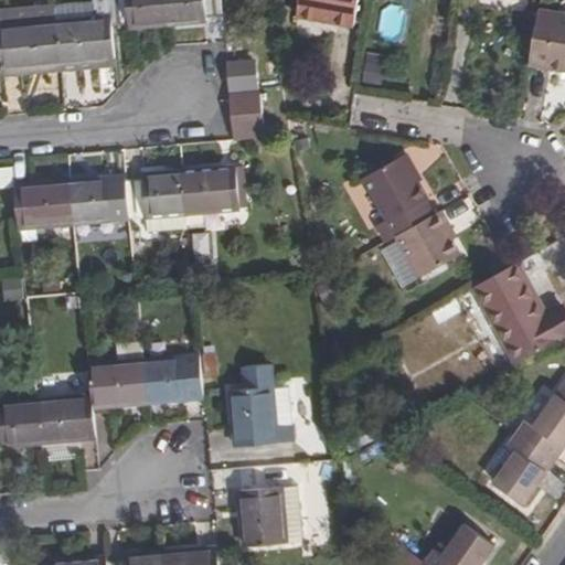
[(113,21),(114,25),(129,24),(130,30),(169,25),(166,0),(110,0),(112,2),(113,21)]
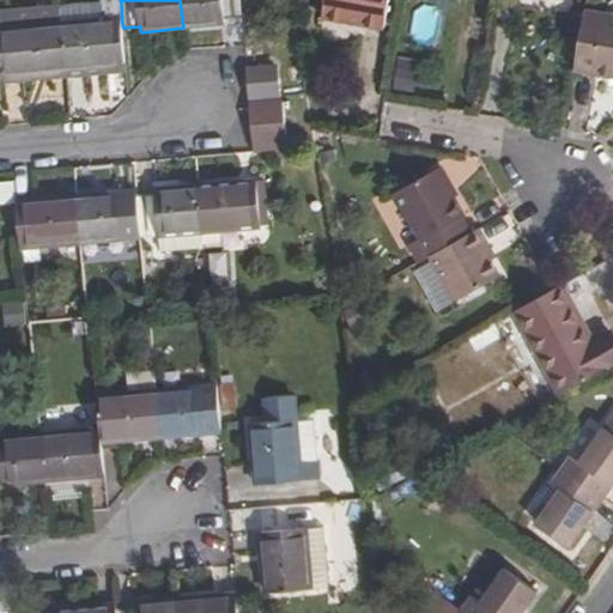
[(180,0),(183,28),(224,25),(224,19),(242,19),(240,0),(180,0)]
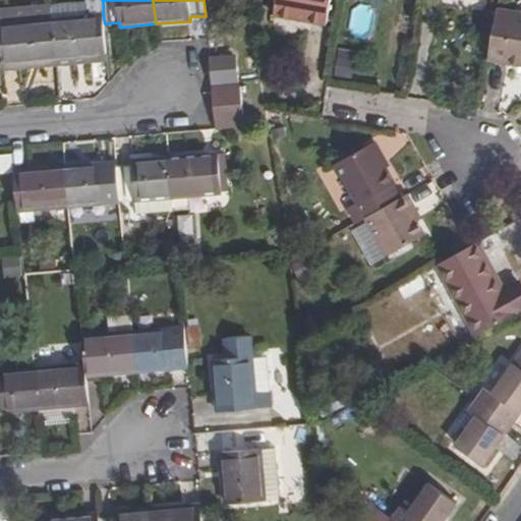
[(275,0),(273,15),(295,19),(296,16),(309,18),(308,21),(326,24),(330,0),(275,0)]
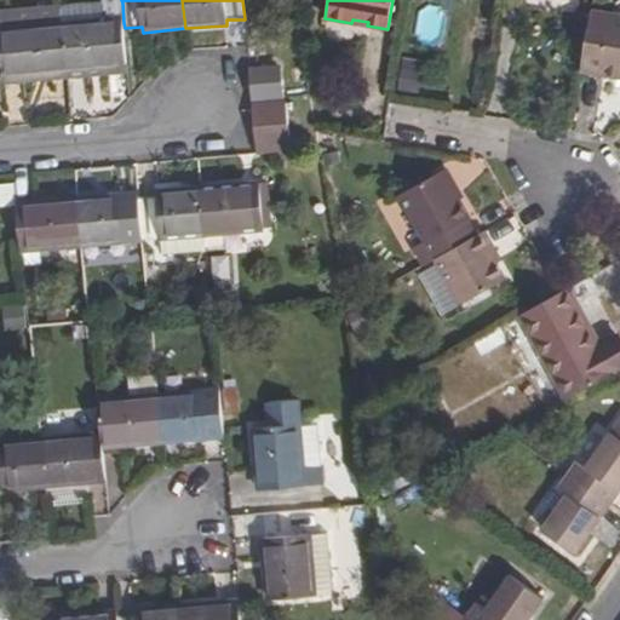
[(124,23),(122,3),(61,9),(63,28),(124,23)]
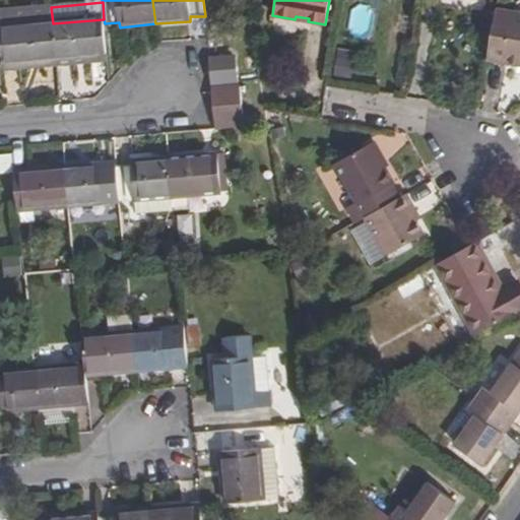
[(53,23),(51,7),(0,10),(0,12),(1,27),(53,23)]
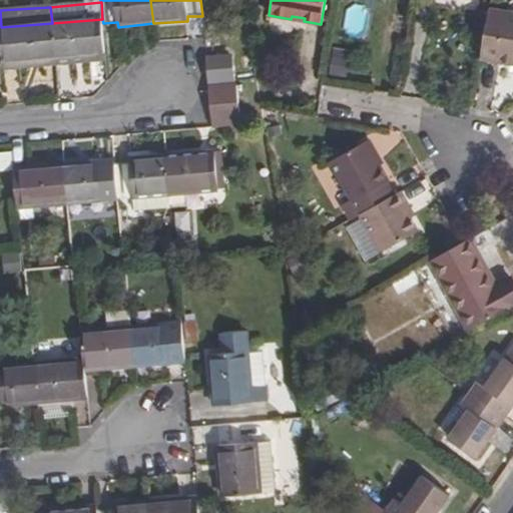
[(512,12),(489,9),(480,59),(512,64),(512,12)]
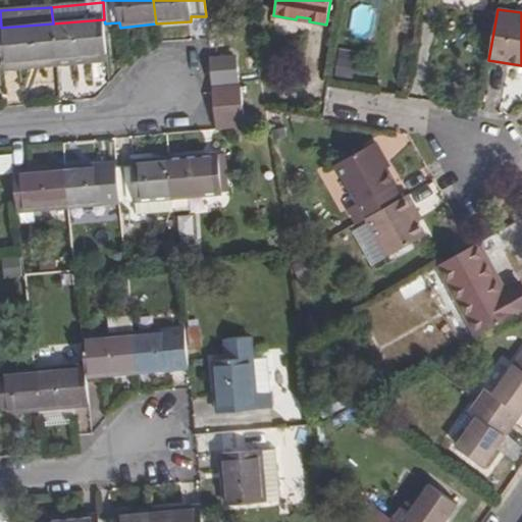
[(53,23),(55,60),(107,56),(105,23),(104,19),(53,23)]
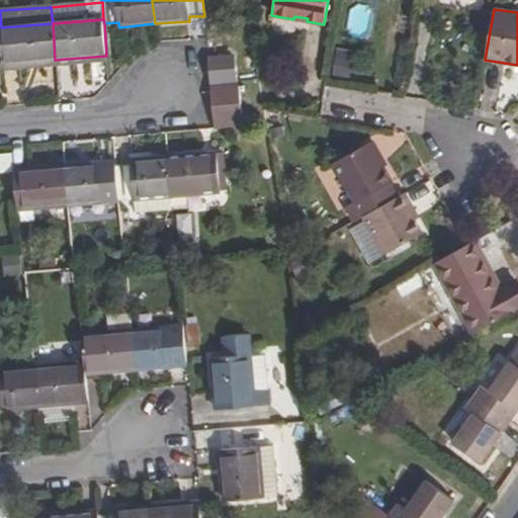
[(1,27),(4,60),(17,60),(17,63),(55,60),(53,23),(1,27)]
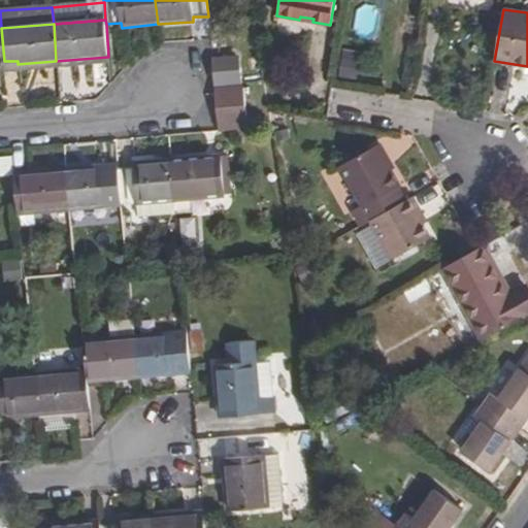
[(359,80),(365,53),(348,48),(341,76),(359,80)]
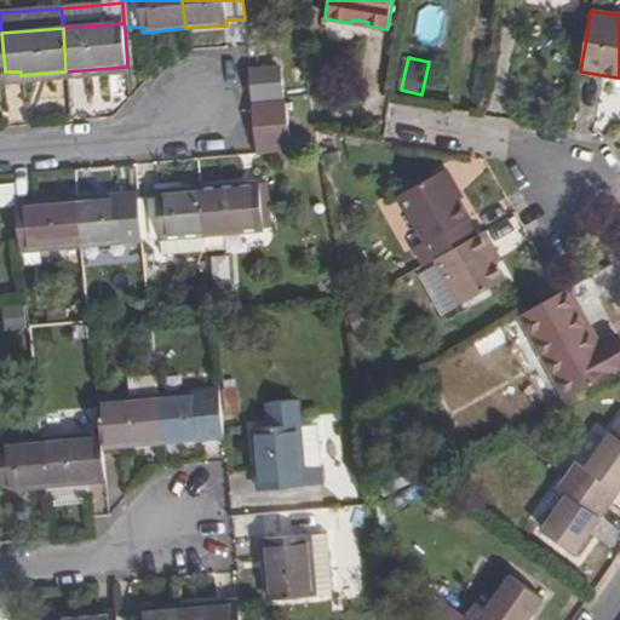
[(287,107),(253,109),(257,149),(291,147),(287,107)]
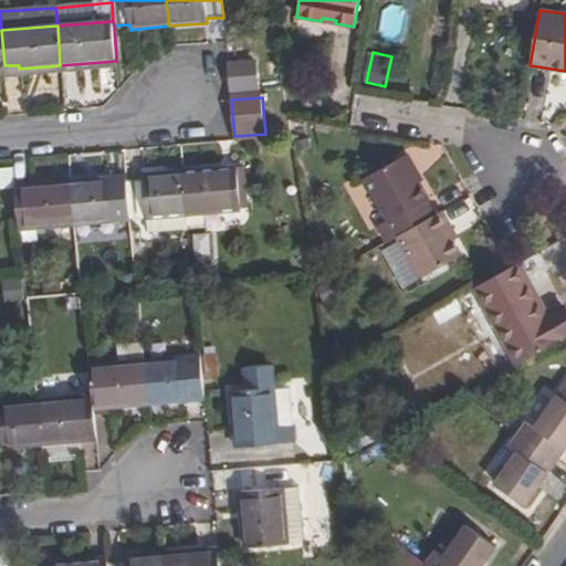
[(407,155),(401,157),(416,184),(418,181),(421,179),(407,155)]
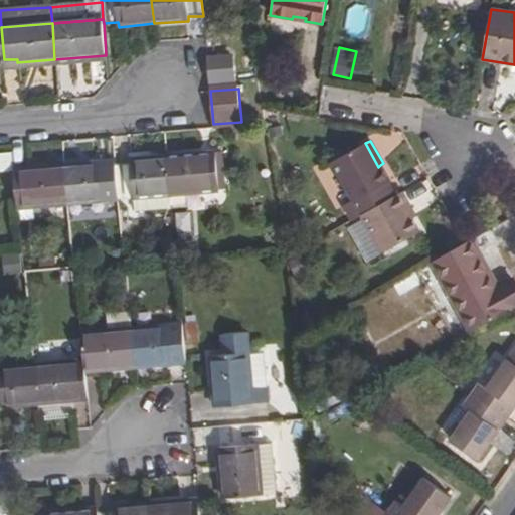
[(389,181),(380,165),(378,167),(365,143),(332,162),(361,215),(395,196),(387,182),(389,181)]
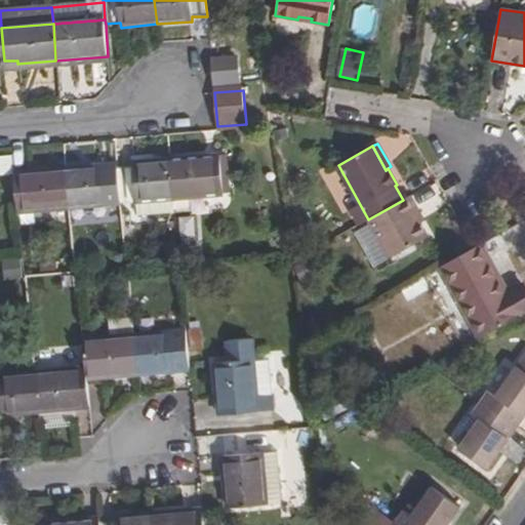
[(10,157),(0,157),(0,176),(13,175),(10,157)]
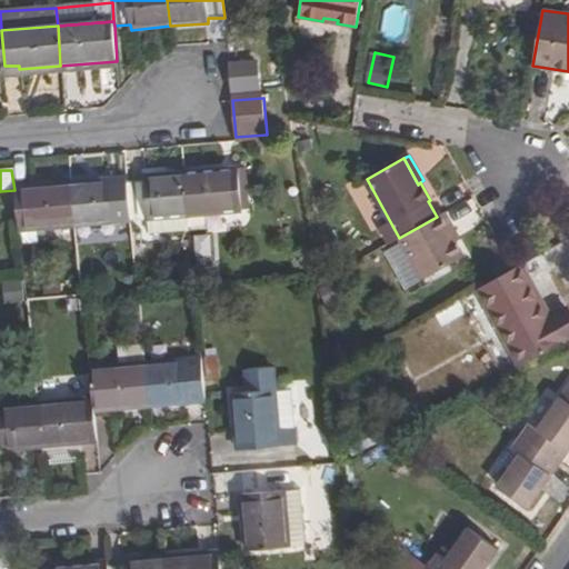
[(183,176),(187,217),(241,212),(238,170),(183,176)]
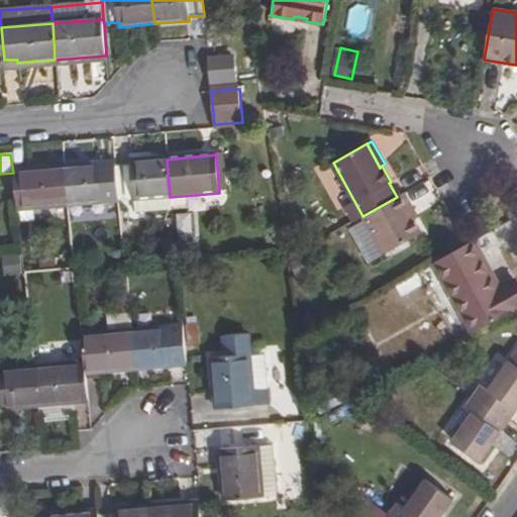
[(115,168),(118,201),(152,198),(170,197),(167,160),(129,163),(130,166),(115,168)]
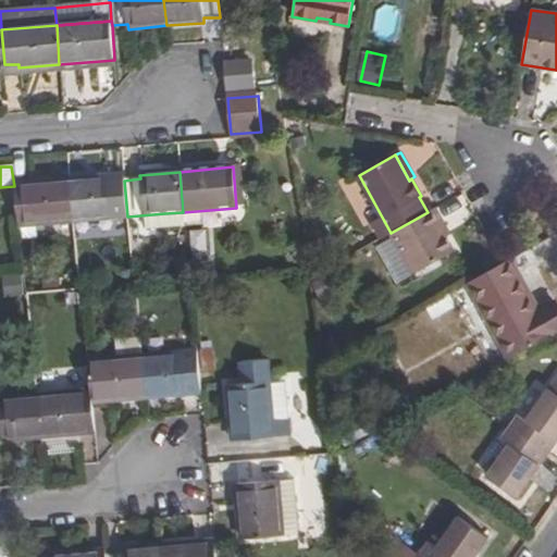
[(69,181),(73,222),(127,217),(124,181),(108,182),(107,177),(69,181)]
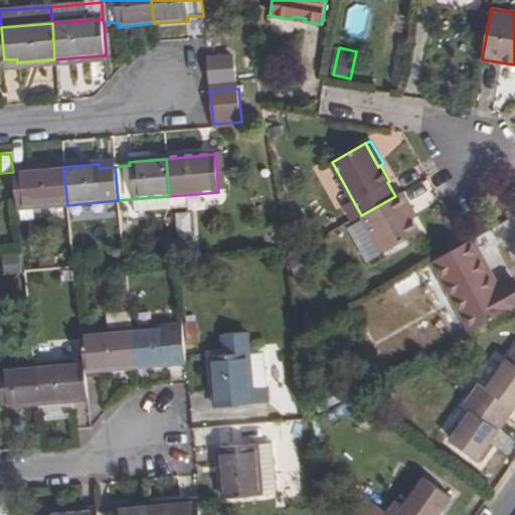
[(13,172),(16,210),(67,205),(63,167),(13,172)]
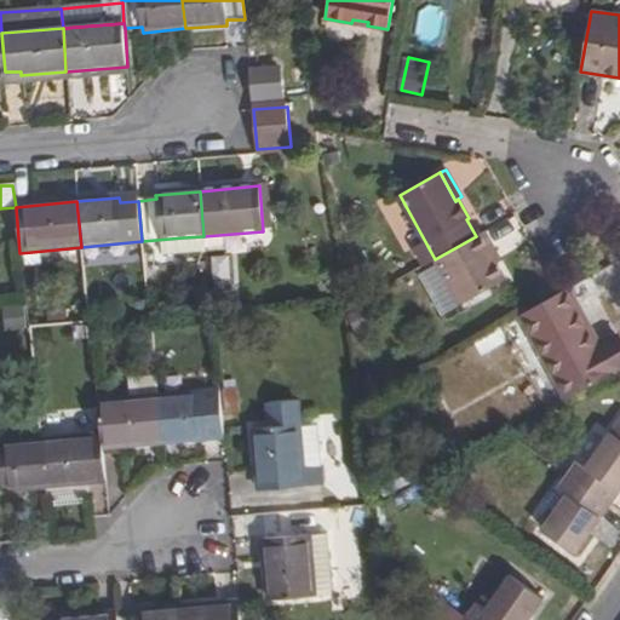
[(476,236),(434,259),(460,304),(505,280),(489,251),(493,247),(484,231),(476,236)]
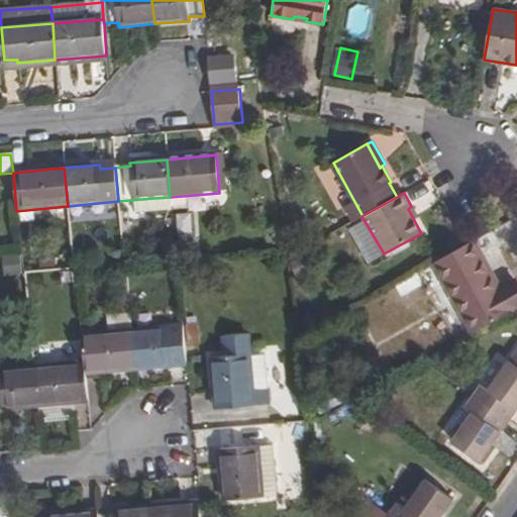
[(171,210),(170,197),(152,198),(153,212),(171,210)]
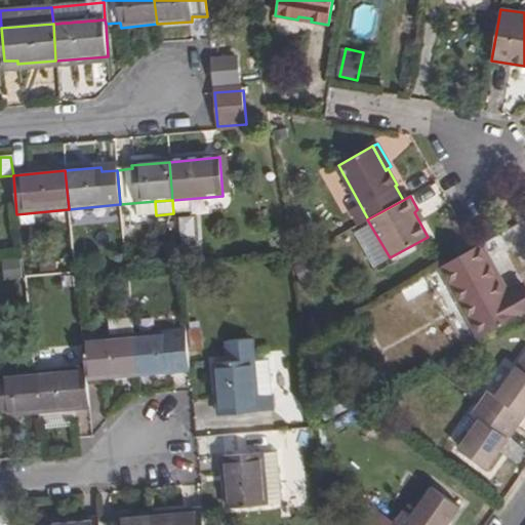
[(474,248),(440,267),(480,338),(524,313),(524,297),(519,287),(508,293),(480,244),(474,248)]
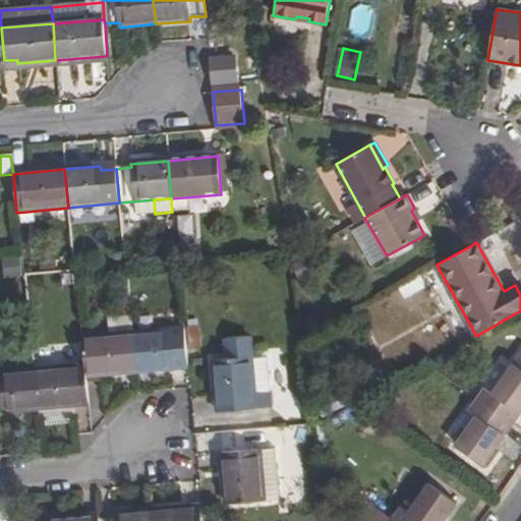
[(7,277),(25,277),(24,254),(6,255),(7,277)]
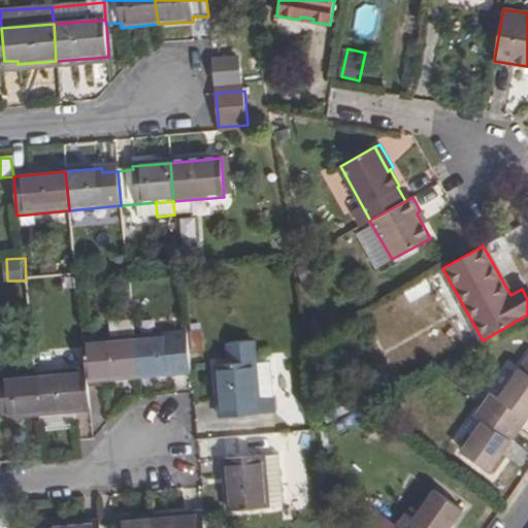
[(136,339),(139,376),(174,374),(174,370),(191,369),(188,334),(136,339)]
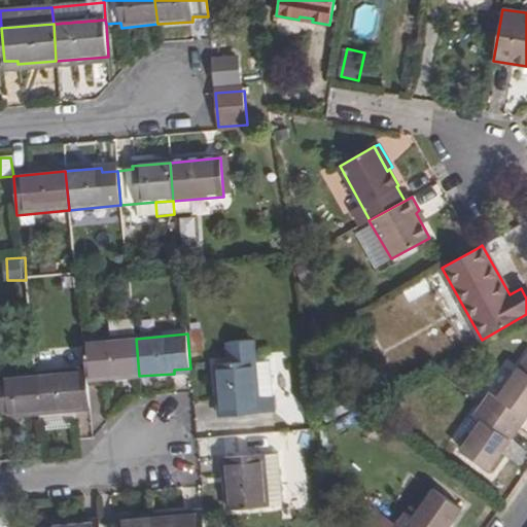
[(85,372),(86,377),(102,376),(102,379),(139,376),(136,339),(83,343),(85,372)]
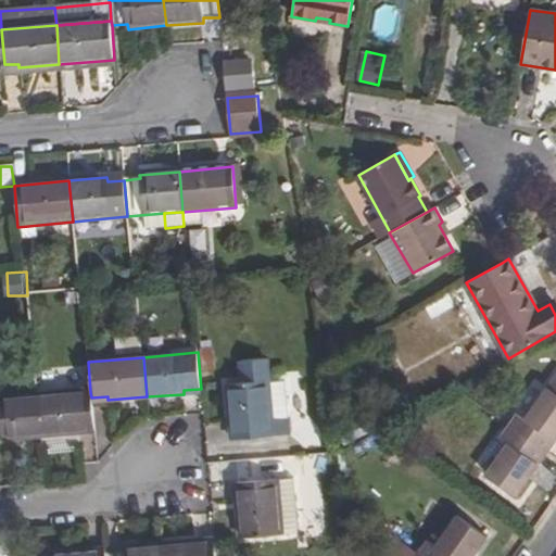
[(517,414),(508,425),(548,454),(555,443),(555,374),(523,419),(517,414)]
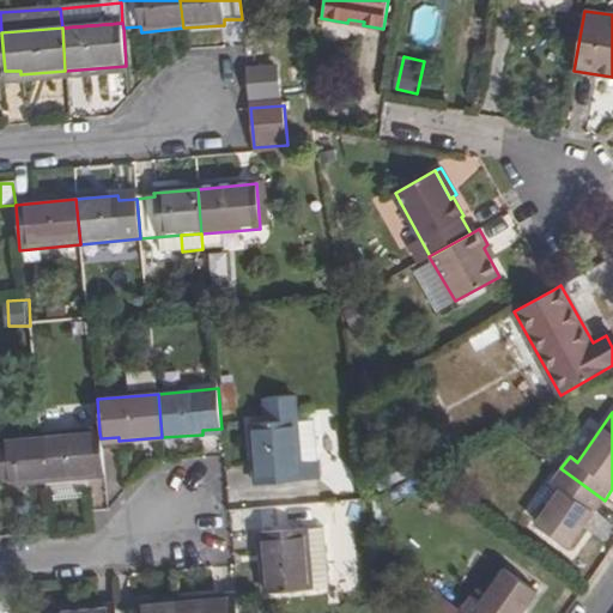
[(253,425),(256,487),(301,484),(296,422),(253,425)]
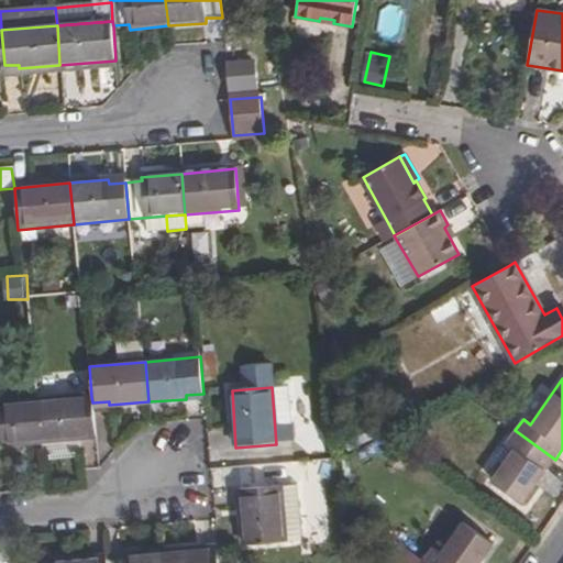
[(35,401),(40,442),(96,438),(92,403),(91,397),(35,401)]
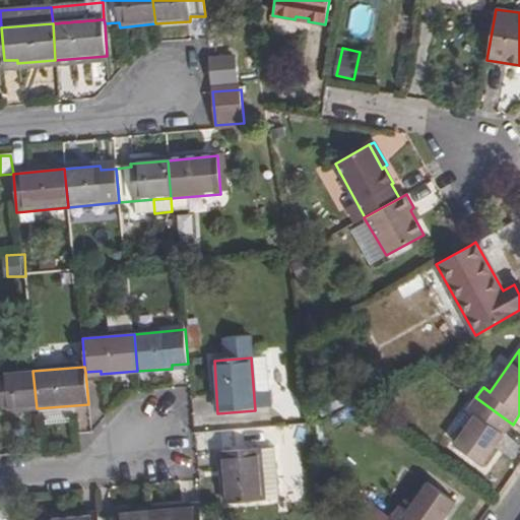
[(0,373),(0,407),(1,408),(2,411),(37,408),(33,371),(0,373)]
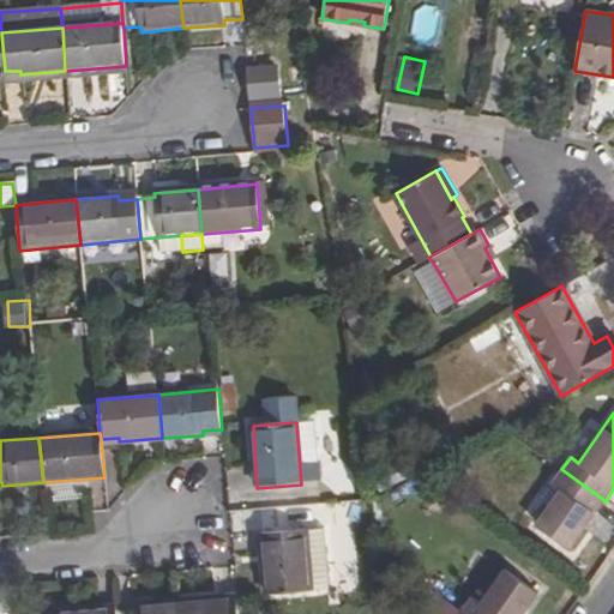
[(560,489),(535,524),(572,551),(606,501),(561,469),(552,482),(560,489)]
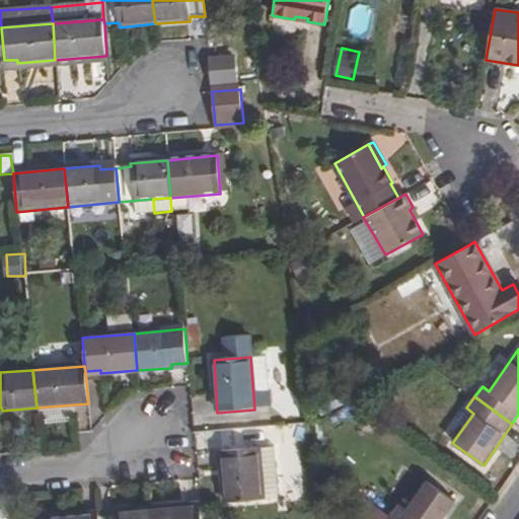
[(278,501),(274,449),(258,450),(263,502),(278,501)]
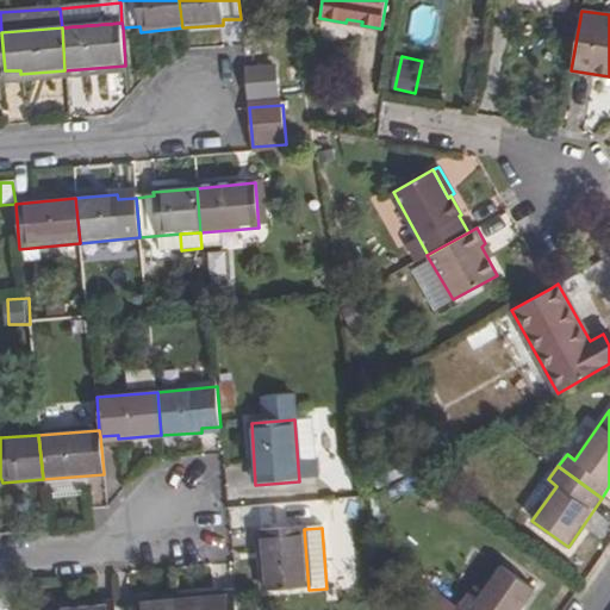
[(309,590),(304,529),(260,533),(266,593),(309,590)]
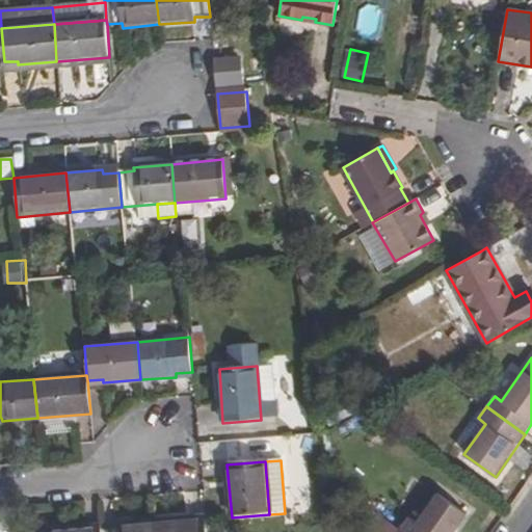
[(408,517),(400,529),(403,531),(455,531),(469,514),(437,493),(416,523),(408,517)]
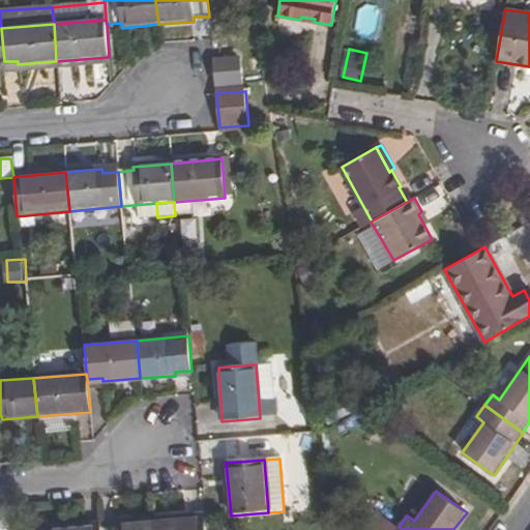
[(152,519),(152,529),(205,529),(204,514),(152,519)]
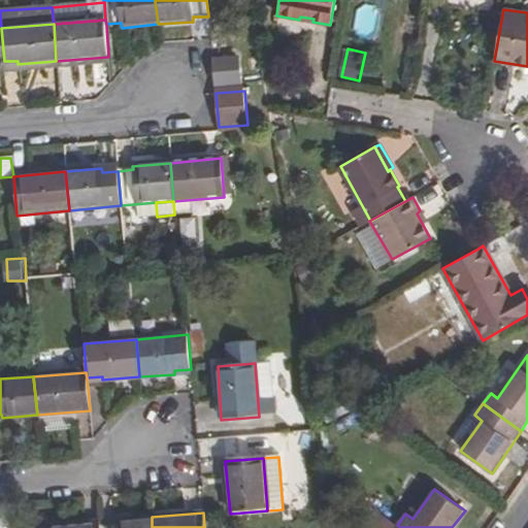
[(100,525),(99,527),(152,527),(152,517),(114,521),(116,524),(100,525)]
